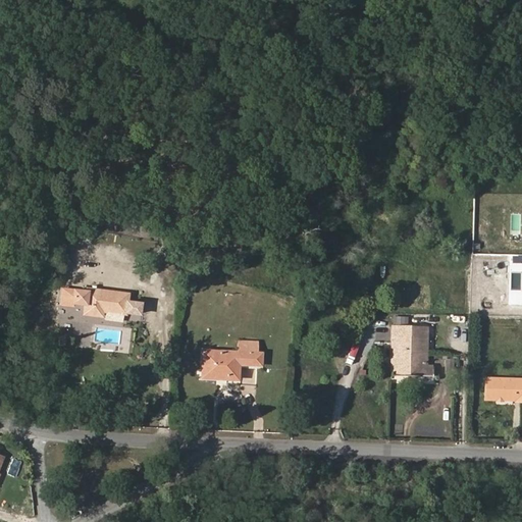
[(141,303),(128,302),(129,294),(88,289),(88,291),(75,290),(73,302),(86,304),(85,313),(102,316),(103,311),(125,314),(125,312),(140,314),(141,303)]
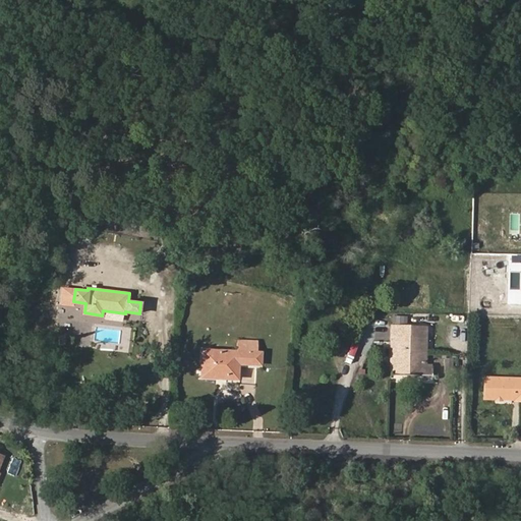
[(391,374),(431,375),(431,369),(425,369),(426,327),(406,326),(407,317),(393,316),(393,326),(392,326),(391,374)]
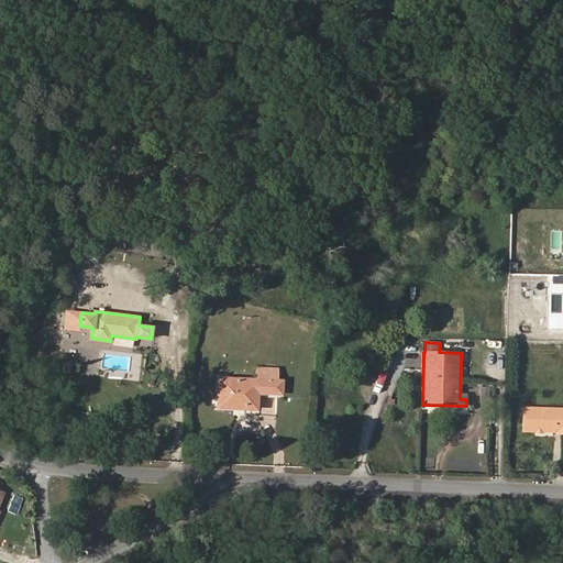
[(257,409),(258,393),(282,394),(283,381),(277,381),(277,370),(258,368),(258,379),(220,378),(219,403),(245,404),(245,409),(257,409)]
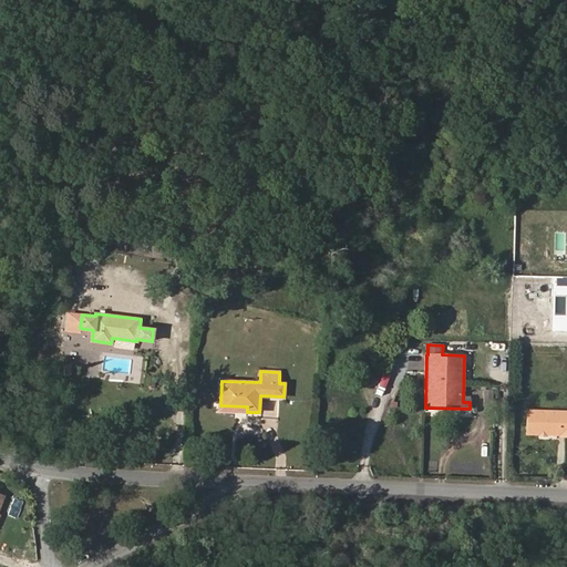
[(566,434),(566,412),(527,411),(527,434),(566,434)]
